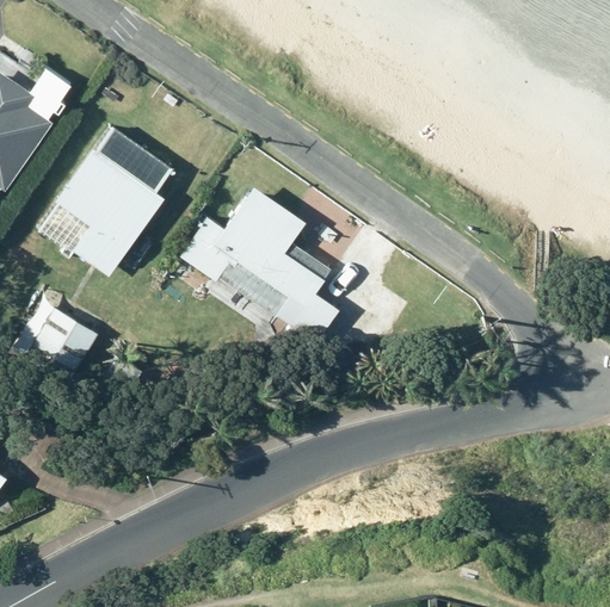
[(4,192),(53,123),(28,105),(35,95),(0,72),(0,190),(4,192)]
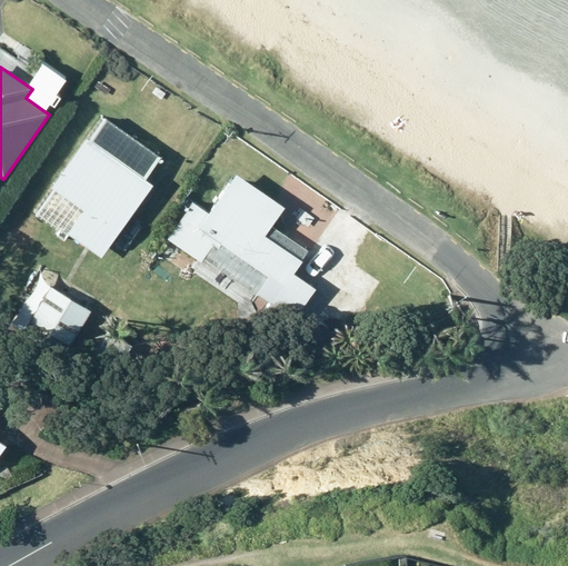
[(101,258),(153,186),(143,178),(158,158),(103,118),(36,210),(101,258)]
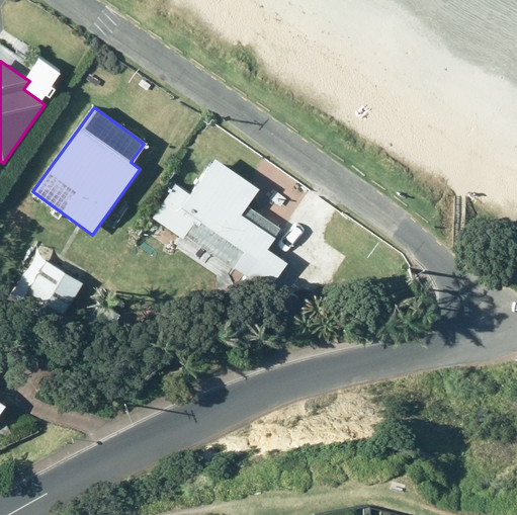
[(176,184),(152,218),(183,239),(186,235),(248,277),(244,283),(264,298),(288,263),(268,249),(276,237),(243,213),(259,190),(216,159),(191,194),(176,184)]
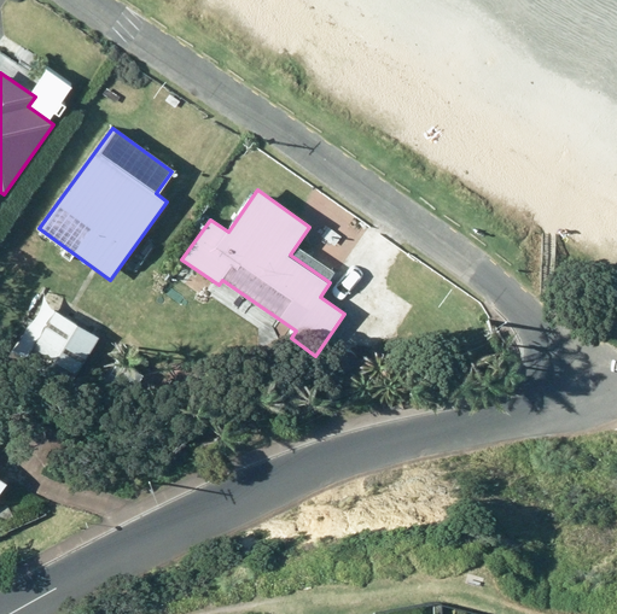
[(67,389),(98,338),(56,311),(23,362),(67,389)]
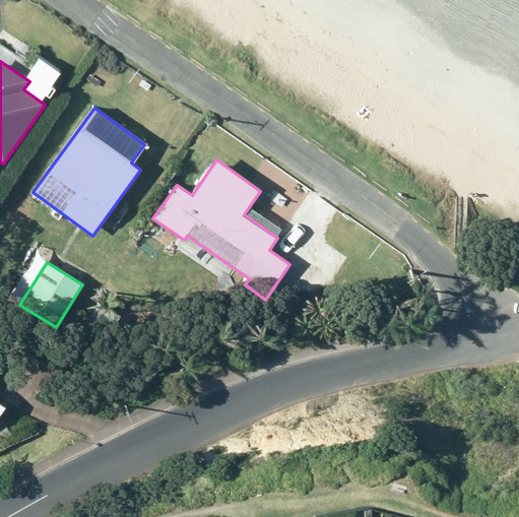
[(119,317),(100,304),(81,331),(102,344),(119,317)]
